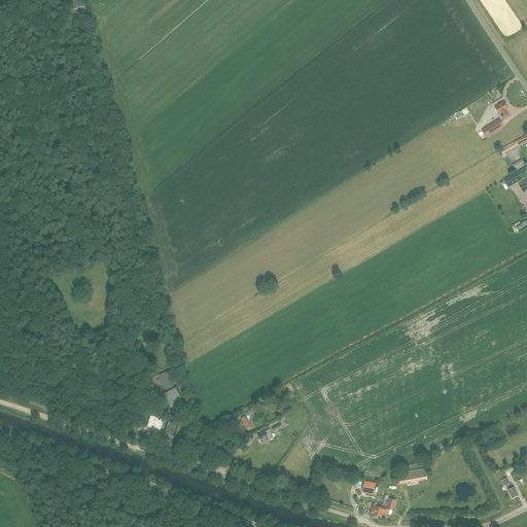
[(65,0),(70,16),(72,15),(73,18),(80,15),(79,13),(86,12),(82,0),(65,0)]
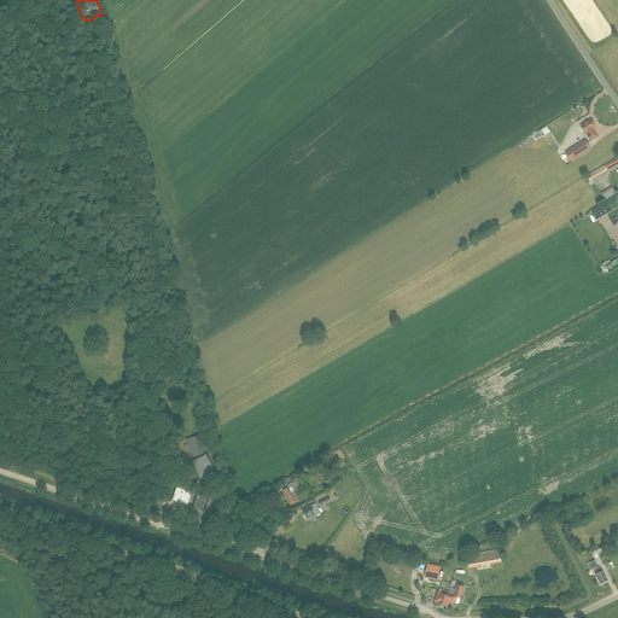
[(579,128),(584,135),(586,135),(590,143),(596,138),(592,130),(595,128),(590,121),(579,128)]
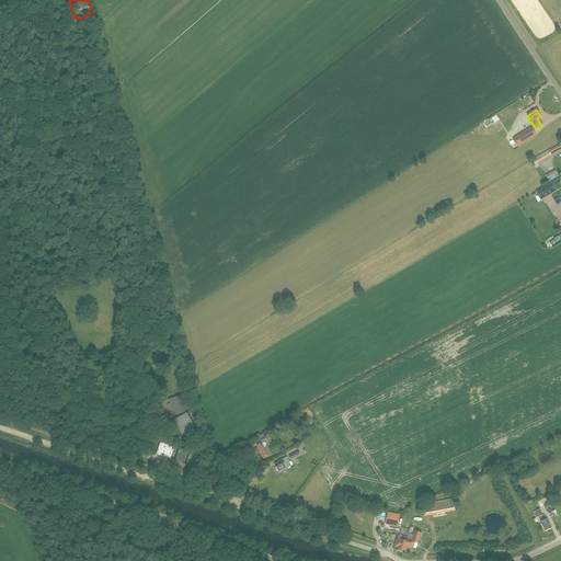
[(490,119),(494,125),(501,121),(497,115),(490,119)]
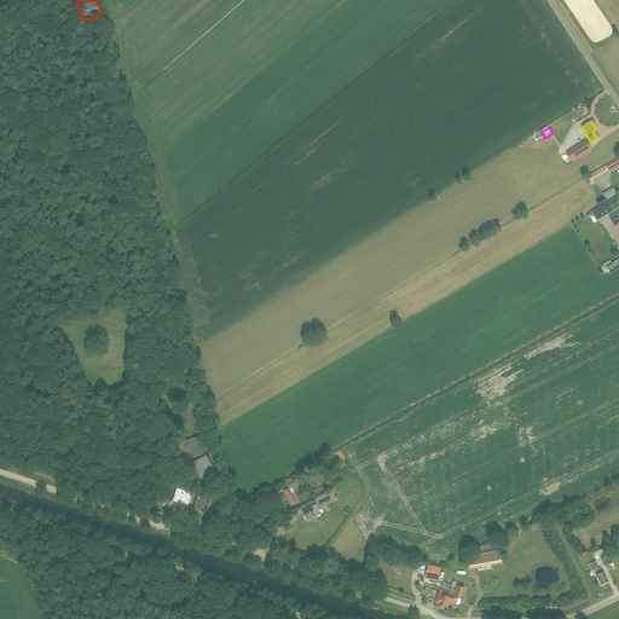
[(533,137),(537,143),(544,138),(541,132),(533,137)]
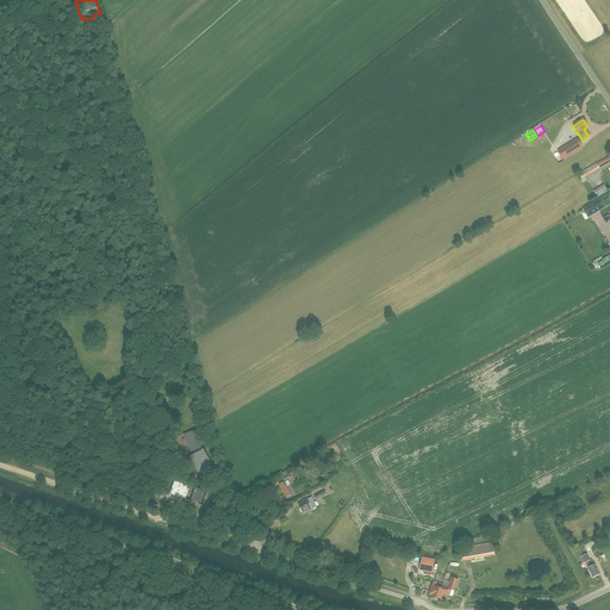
[(556,153),(560,159),(562,161),(583,148),(577,139),(556,153)]
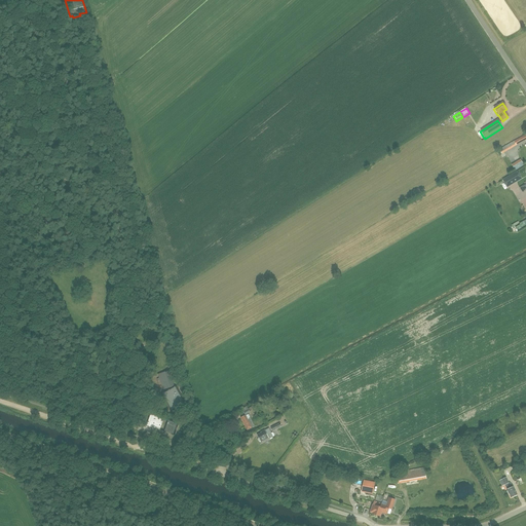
[(516,146),(525,140),(525,136),(525,135),(514,141),(516,146)]
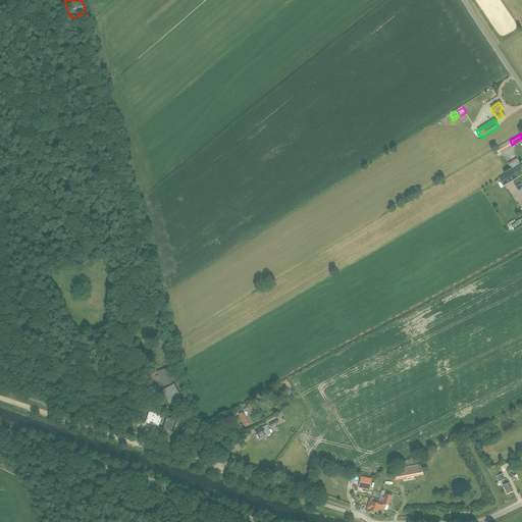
[(496,148),(497,149),(499,152),(505,149),(508,147),(505,143),(503,144),(496,148)]
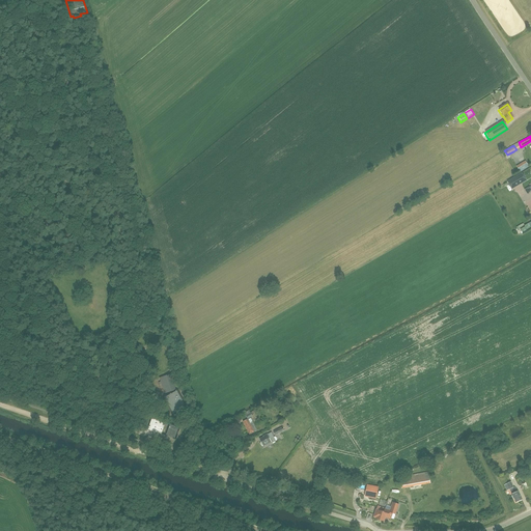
[(526,161),(516,166),(522,173),(530,168),(526,161)]
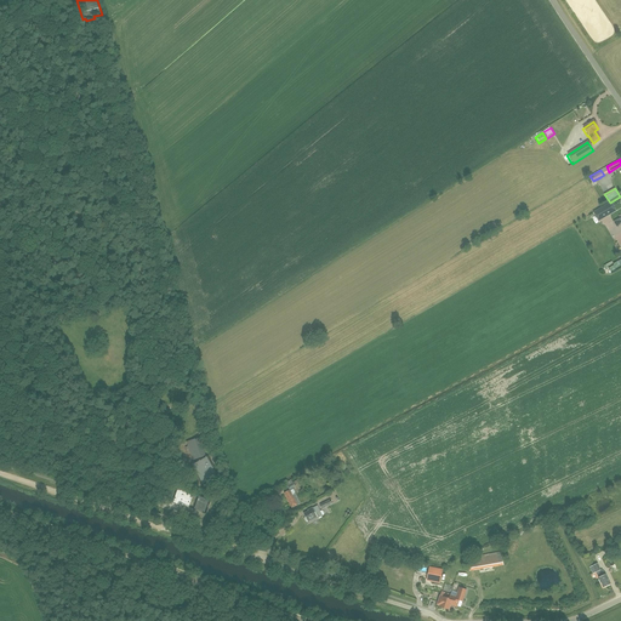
[(599,221),(611,214),(615,211),(610,203),(593,212),(599,221)]
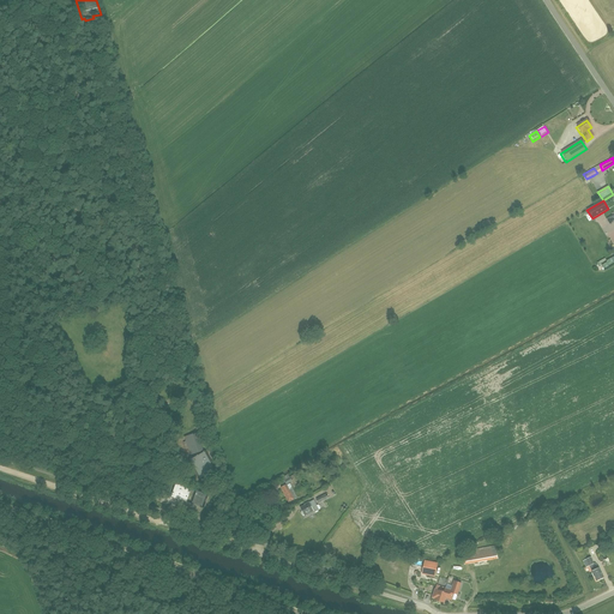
[(203,451),(198,437),(186,440),(186,441),(184,443),(185,446),(187,446),(188,450),(190,449),(192,455),(203,451)]
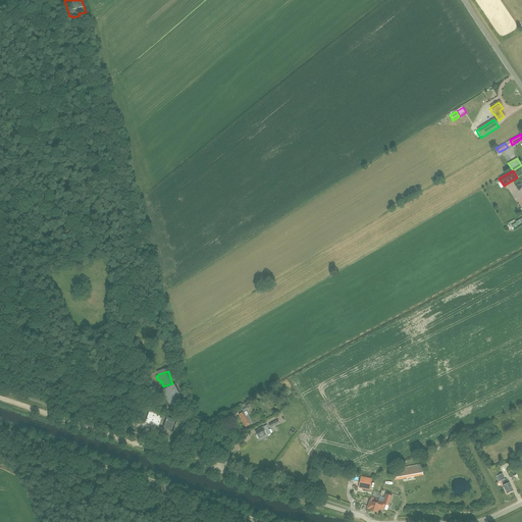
[(161,392),(169,407),(184,400),(175,384),(161,392)]
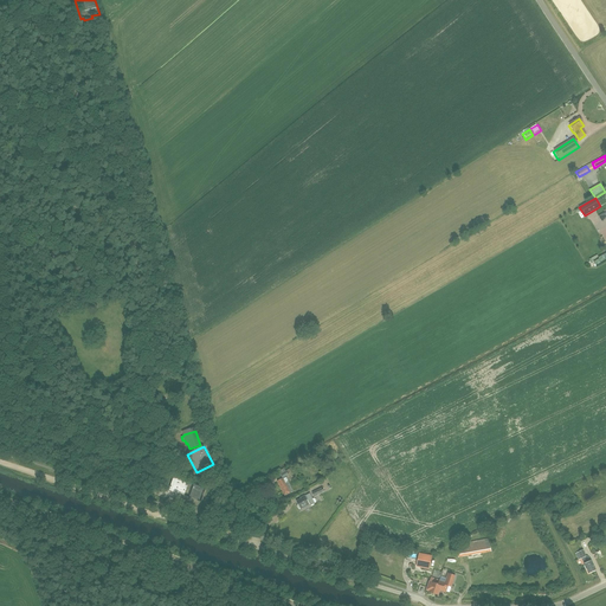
[(169,491),(185,496),(189,482),(174,477),(169,491)]
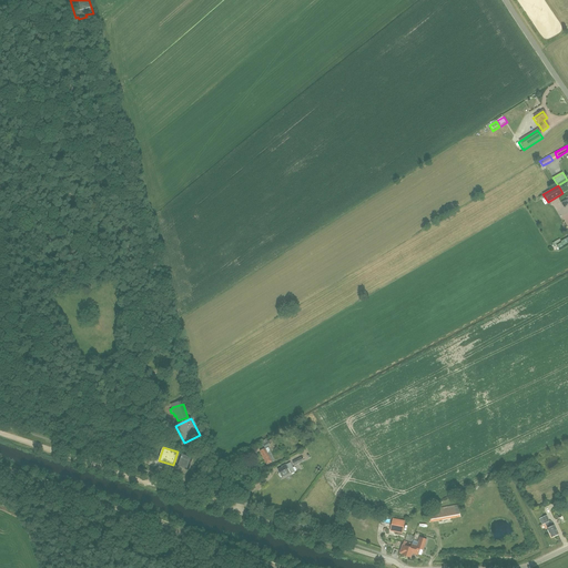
[(275,460),(269,447),(265,449),(265,448),(261,450),(267,464),(275,460)]
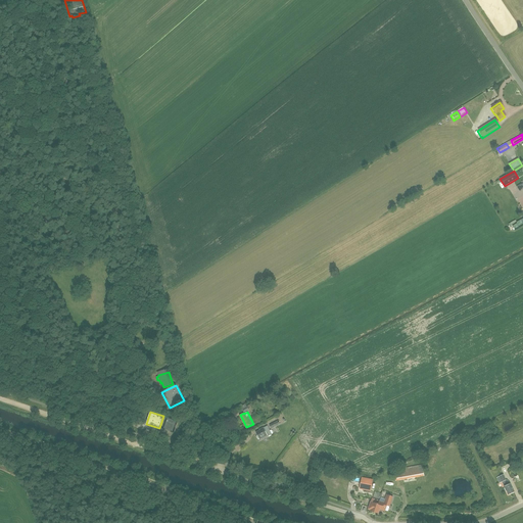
[(173,431),(176,422),(168,419),(163,429),(173,431)]
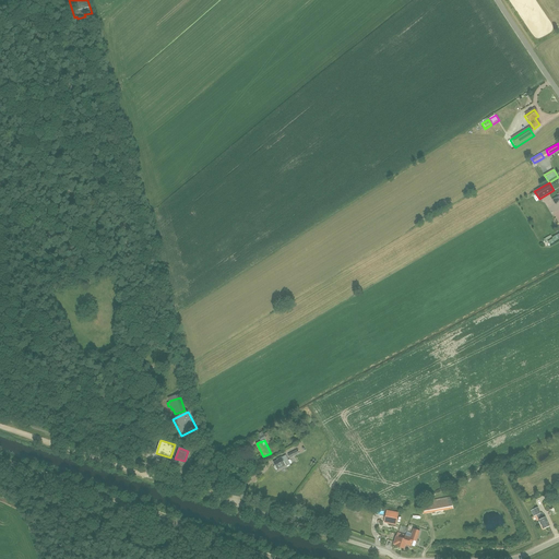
[(277,470),(280,468),(281,468),(285,466),(286,467),(290,464),(286,455),(282,458),(277,460),(278,461),(273,463),(275,465),(274,466),(275,468),(276,468),(277,470)]
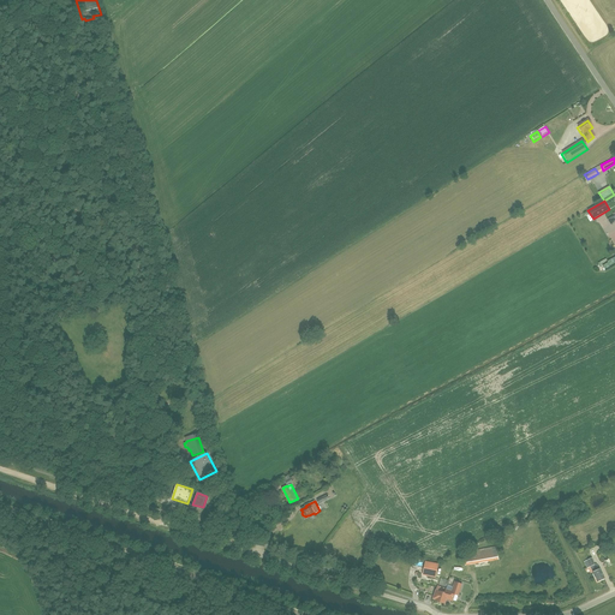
[(489,562),(493,561),(491,550),(463,555),(465,566),(489,562)]
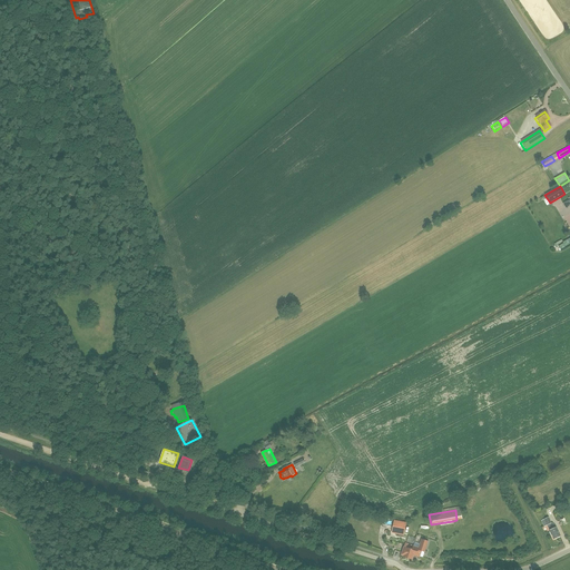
[(560,537),(557,528),(552,529),(550,524),(551,523),(549,518),(541,521),(544,527),(547,526),(553,540),(560,537)]
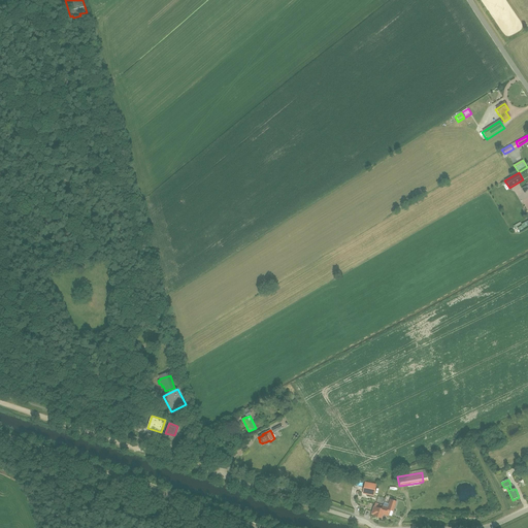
[(362,493),(367,494),(374,495),(376,483),(365,481),(362,493)]
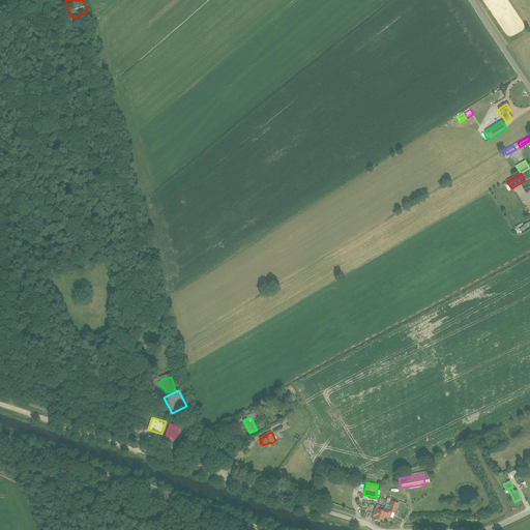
[(392,512),(395,513),(399,503),(392,501),(389,509),(384,507),(383,510),(376,508),(373,516),(376,517),(375,518),(383,521),(385,517),(390,518),(392,512)]
